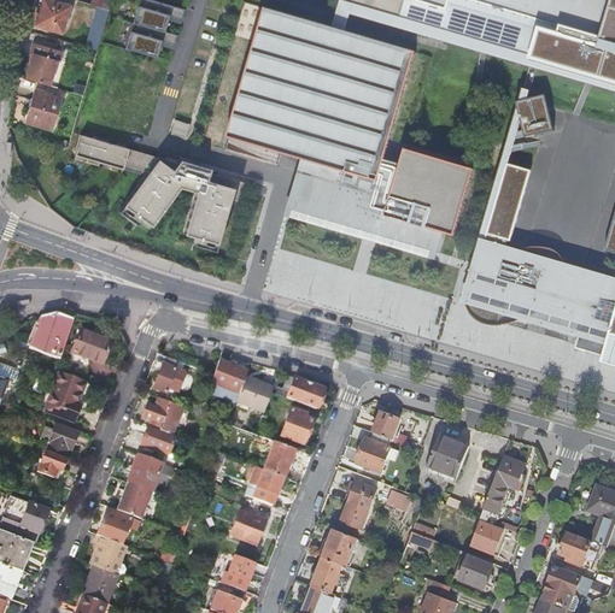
[(69,4),(56,0),(42,0),(35,23),(60,30),(69,4)]
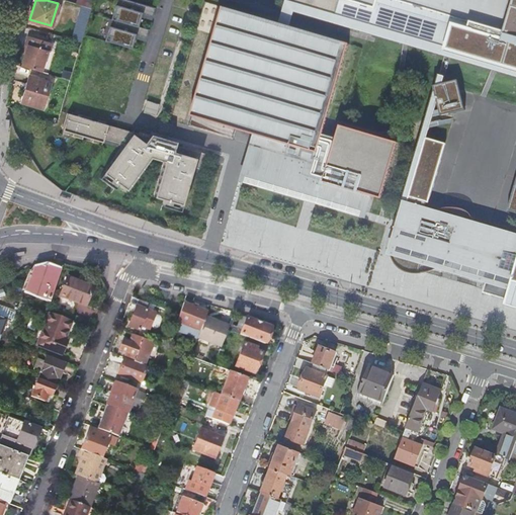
[(155,7),(132,0),(119,0),(118,3),(115,3),(111,17),(113,18),(111,25),(109,24),(105,39),(131,47),(136,32),(146,35),(148,28),(138,25),(142,10),(153,13),(155,7)]
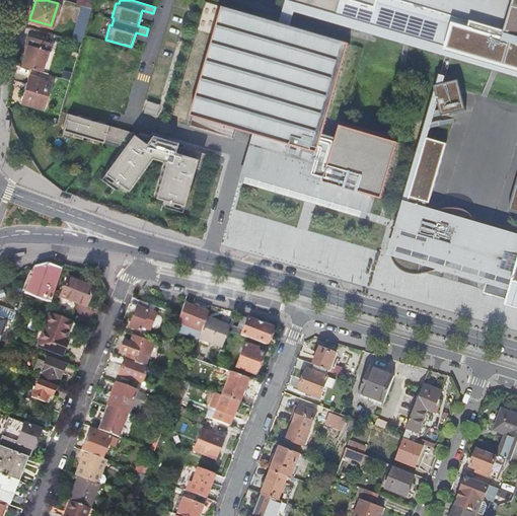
[(285,0),(283,8),(357,30),(357,29),(359,22),(516,67),(516,176),(509,206),(516,208),(516,231),(475,221),(474,218),(471,216),(468,214),(464,212),(461,212),(457,211),(453,211),(449,211),(445,211),(442,211),(426,207),(427,201),(430,202),(446,143),(427,137),(409,202),(402,200),(396,219),(387,252),(395,255),(396,259),(397,262),(399,265),(402,267),(405,269),(409,269),(412,270),(416,271),(420,271),(423,270),(427,270),(430,269),(434,269),(437,267),(465,258),(491,265),(486,282),(483,292),(507,298),(505,303),(516,306),(516,42),(502,38),(488,33),(489,32),(491,33),(493,24),(501,26),(507,7),(487,2),(487,0),(285,0)]
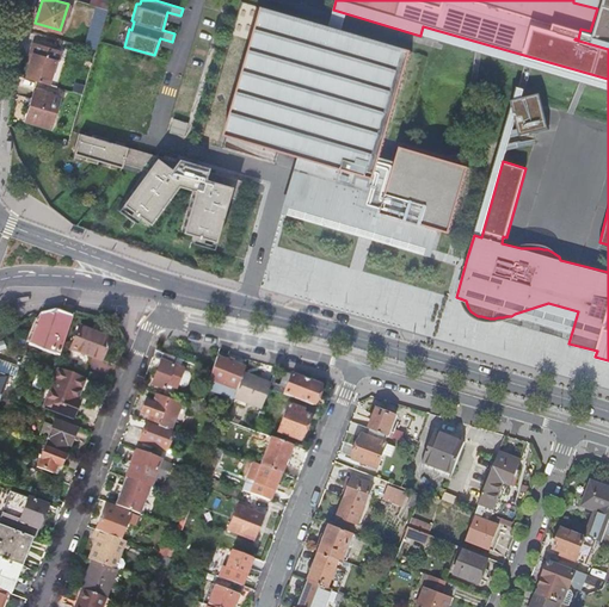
[(603,1),(600,0),(573,0),(573,2),(597,8),(590,31),(580,29),(578,39),(576,38),(574,39),(591,44),(603,1)]
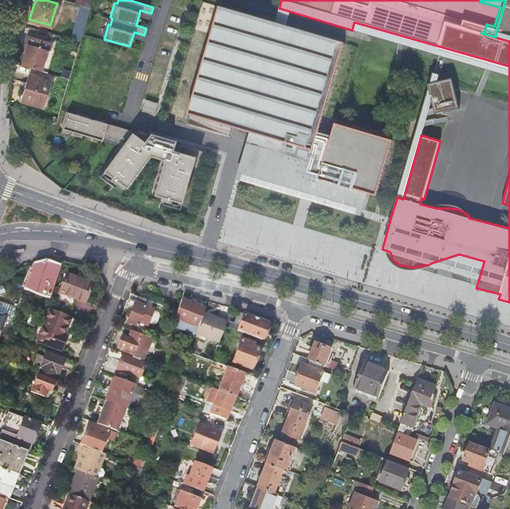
[(80,40),(90,6),(79,3),(70,37),(80,40)]
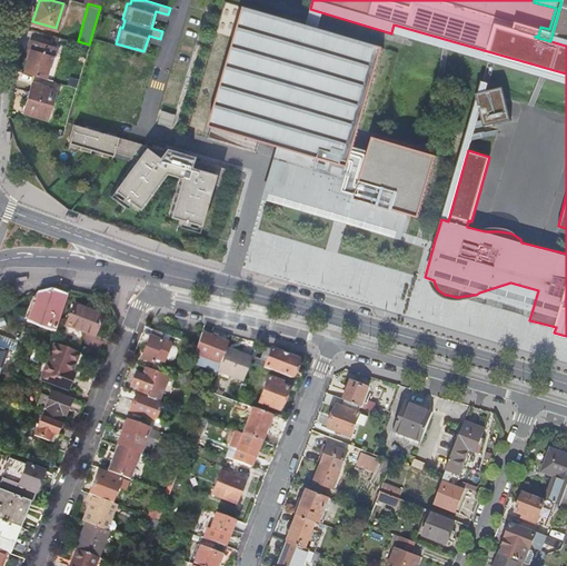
[(383,48),(244,7),(209,127),(280,147),(302,154),(299,167),(290,165),(284,189),(329,204),(329,206),(335,208),(335,205),(395,222),(397,211),(406,214),(418,217),(436,155),(372,137),(368,151),(365,162),(350,158),(354,147),(383,48)]
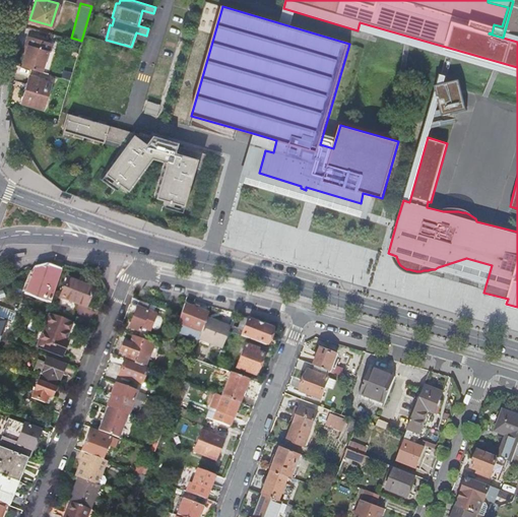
[(517,67),(360,22),(358,29),(517,74),(517,67)]
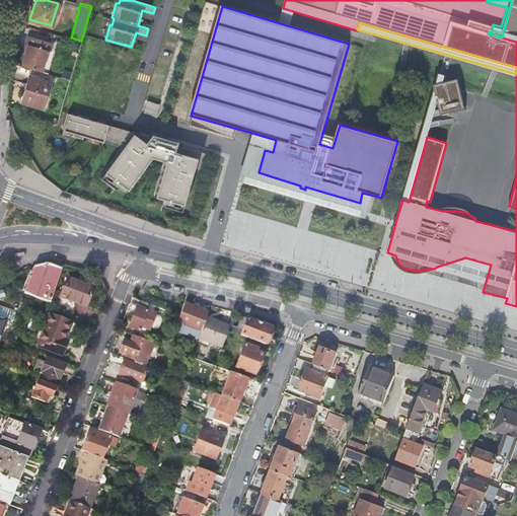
[(24,52),(20,64),(41,70),(48,47),(50,48),(52,41),(27,32),(24,42),(26,43),(24,52)]
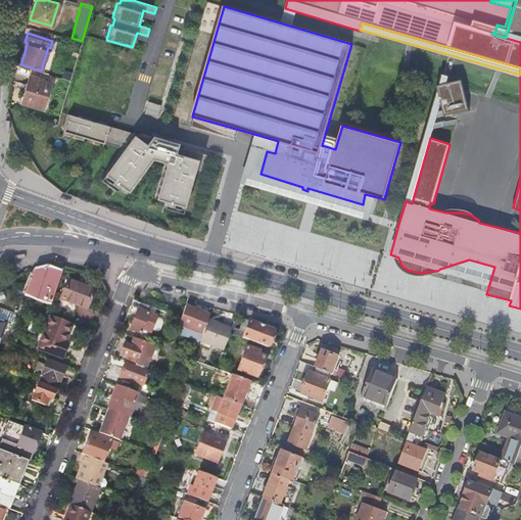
[(406,201),(412,203),(430,138),(440,101),(445,83),(447,76),(441,75),(438,85),(437,88),(406,201)]
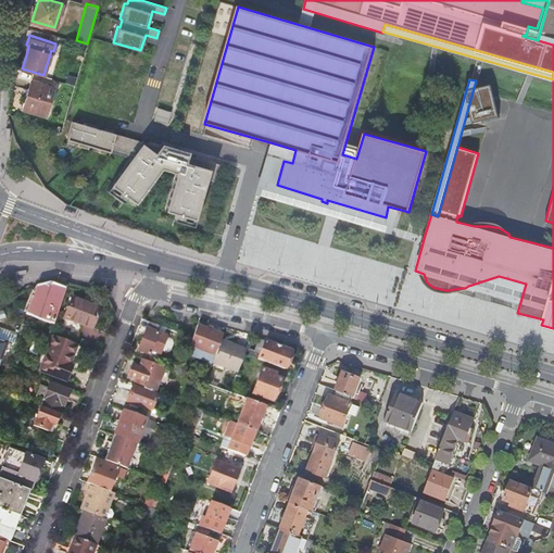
[(54,87),(32,80),(24,109),(46,114),(54,87)]
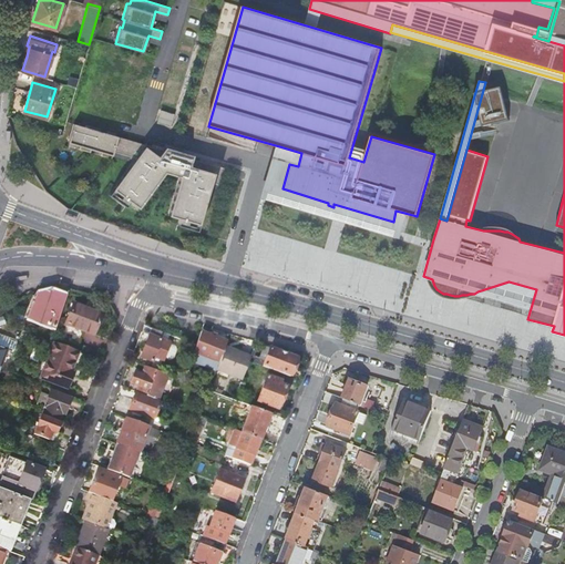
[(501,85),(483,90),(478,110),(482,125),(509,119),(501,85)]
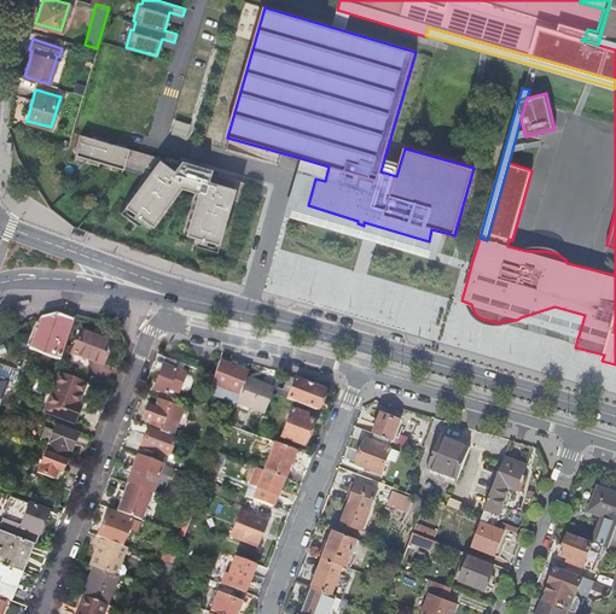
[(127,161),(154,168),(158,150),(83,130),(77,155),(126,168),(127,161)]
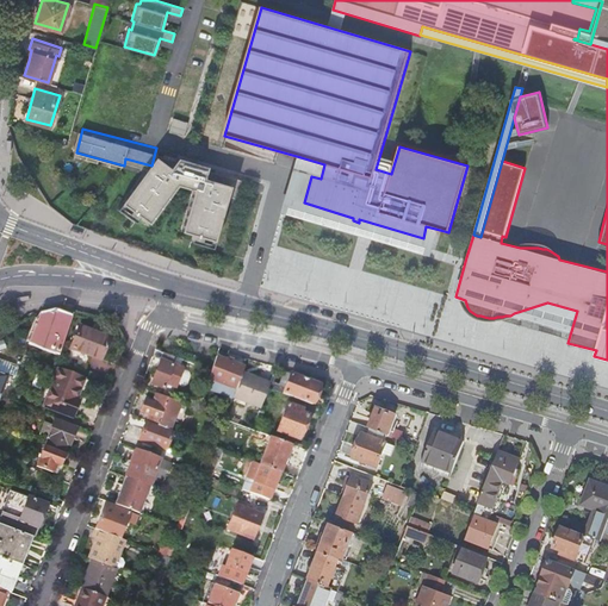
[(218,243),(233,180),(208,174),(211,160),(180,152),(174,162),(157,151),(122,206),(131,212),(148,216),(153,219),(179,180),(196,183),(185,229),(202,239),(218,243)]
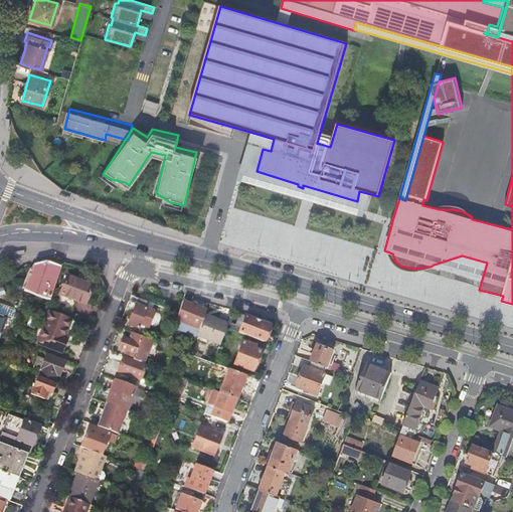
[(363,209),(367,193),(359,191),(357,201),(303,185),(303,188),(298,186),(298,184),(257,171),(263,149),(271,151),(274,139),(253,133),(242,173),(363,209)]
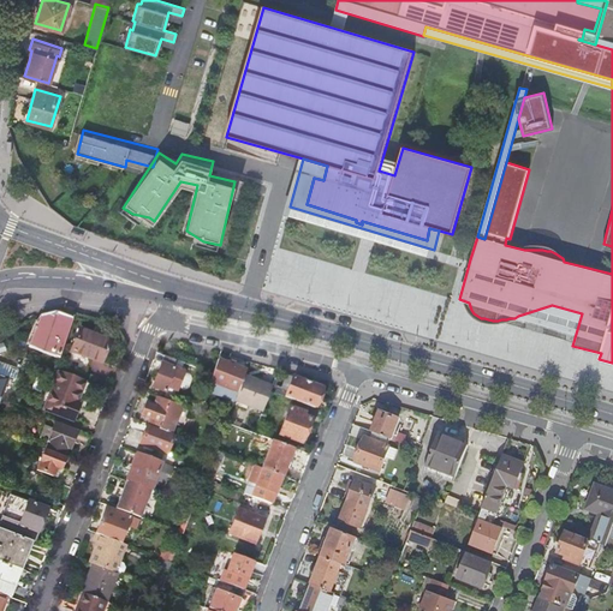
[(398,163),(382,159),(379,171),(394,175),(398,163)]
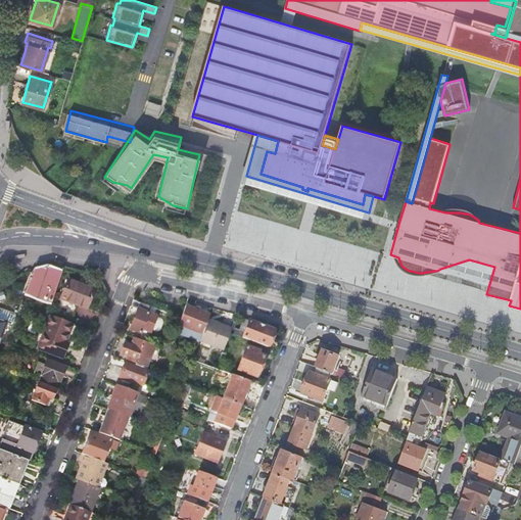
[(205,166),(210,148),(181,140),(179,148),(201,154),(199,163),(205,166)]
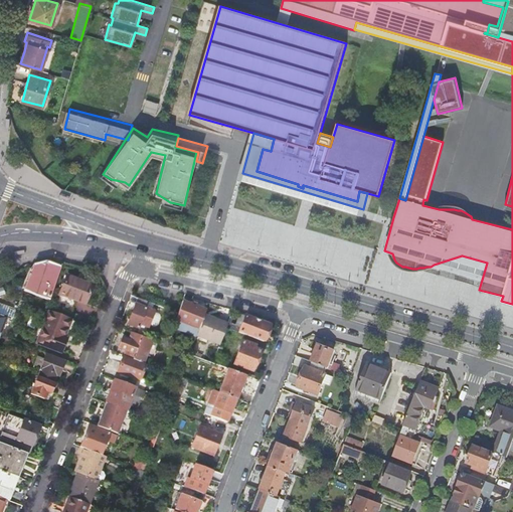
[(482,280),(487,263),(462,256),(434,265),(482,280)]
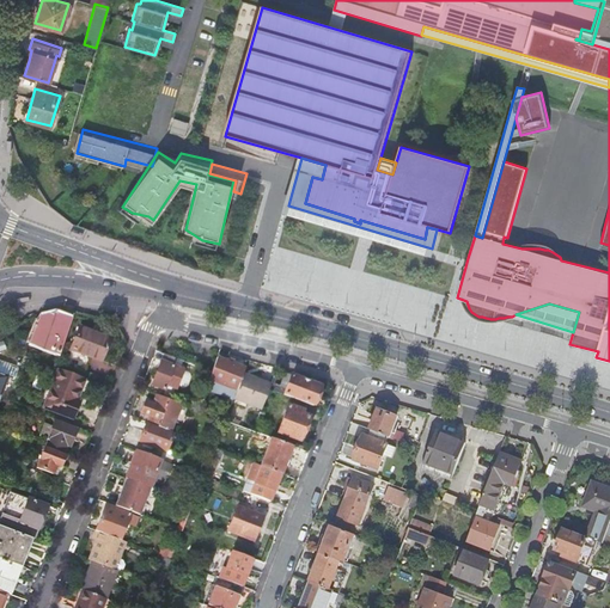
[(55,309),(41,312),(29,342),(59,354),(72,314),(60,309),(55,309)]
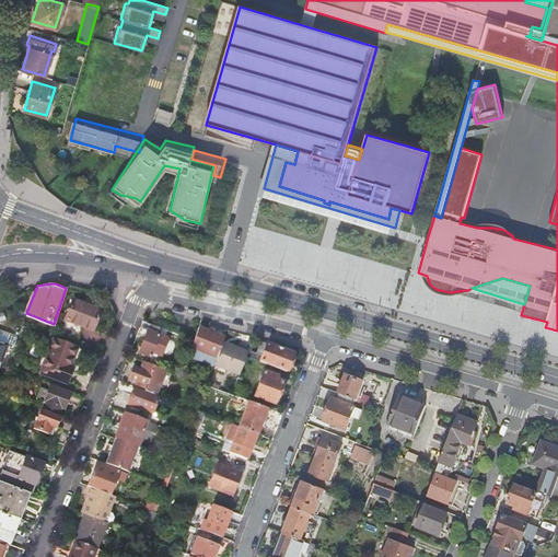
[(101,306),(72,297),(65,317),(93,328),(101,306)]
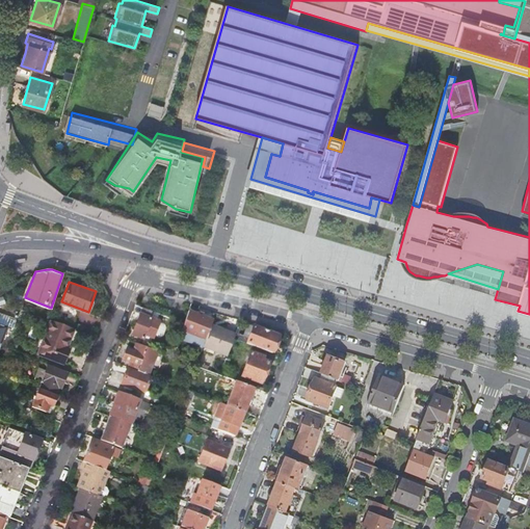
[(183,322),(181,328),(205,338),(210,323),(213,318),(197,312),(199,309),(190,306),(183,322)]
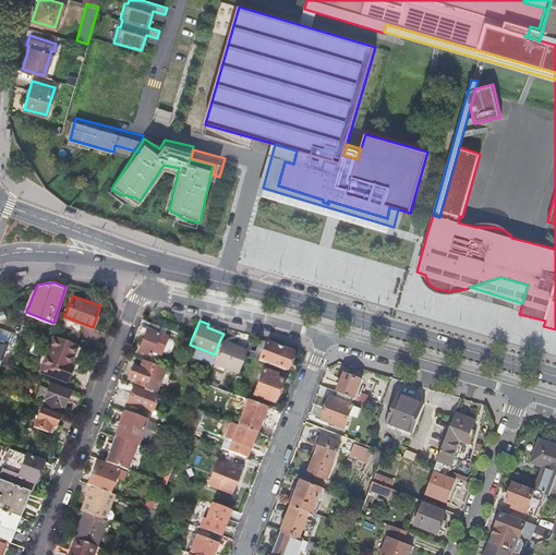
[(167,328),(148,322),(139,349),(149,352),(152,349),(160,352),(161,349),(167,336),(167,335),(165,334),(167,328)]
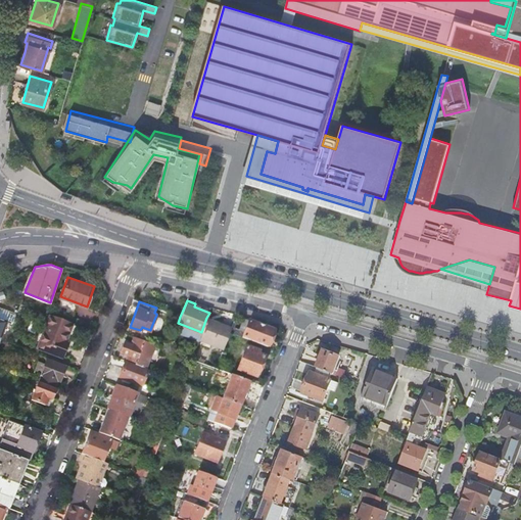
[(0,314),(8,315),(9,306),(0,304),(0,314)]
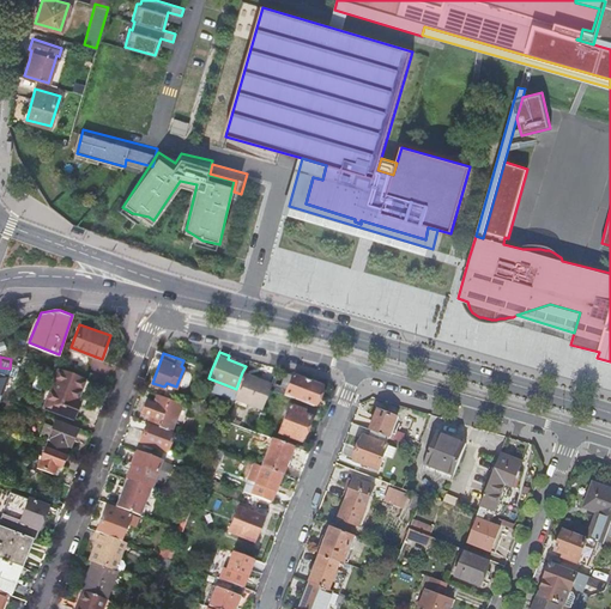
[(83,377),(59,367),(44,405),(72,415),(78,400),(74,399),(83,377)]
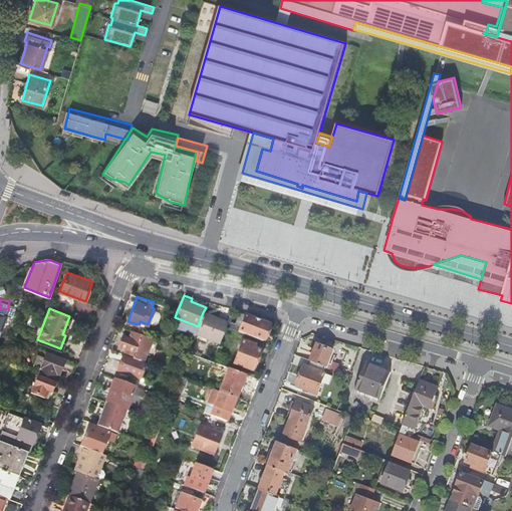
[(154,309),(149,321),(155,323),(158,322),(161,314),(160,311),(154,309)]
